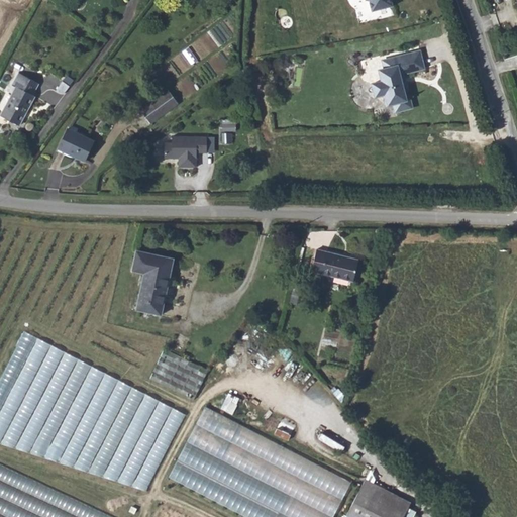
[(368,0),(371,10),(392,6),(391,0),(368,0)]
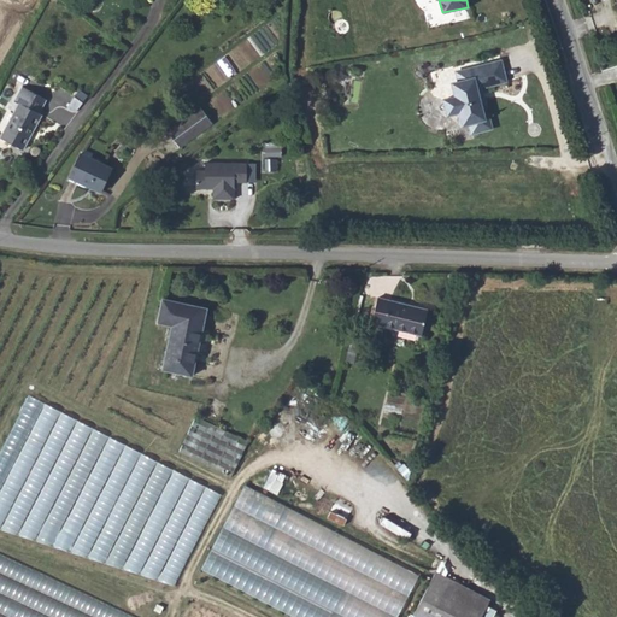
[(240,45),(252,60),(263,52),(250,36),(240,45)]
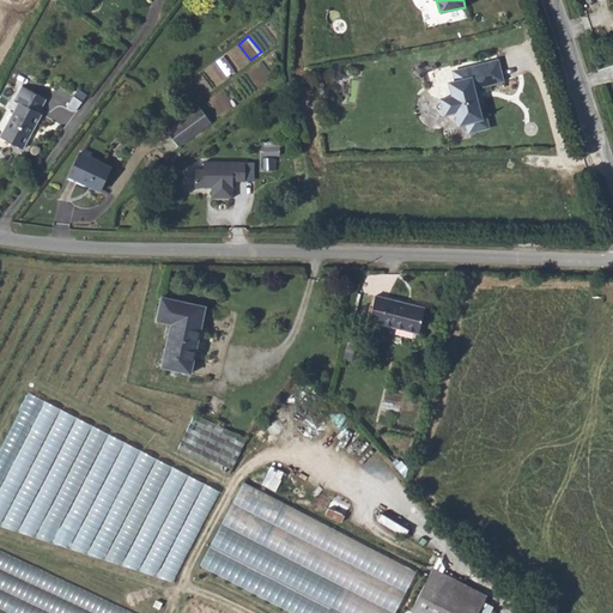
[(477,86),(502,80),(497,60),(455,70),(457,79),(455,80),(457,90),(451,91),(453,96),(456,110),(456,114),(463,113),(466,121),(468,121),(471,131),(487,126),(485,115),(480,116),(474,92),(478,92),(477,86)]
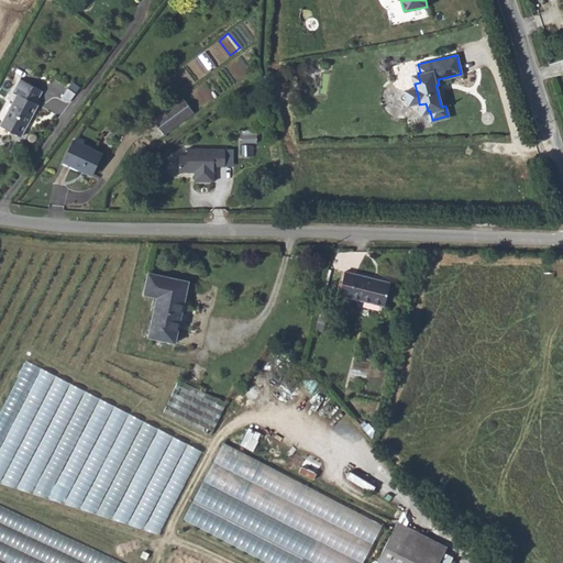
[(24,81),(0,123),(0,124),(21,136),(37,105),(35,103),(42,91),(24,81)]
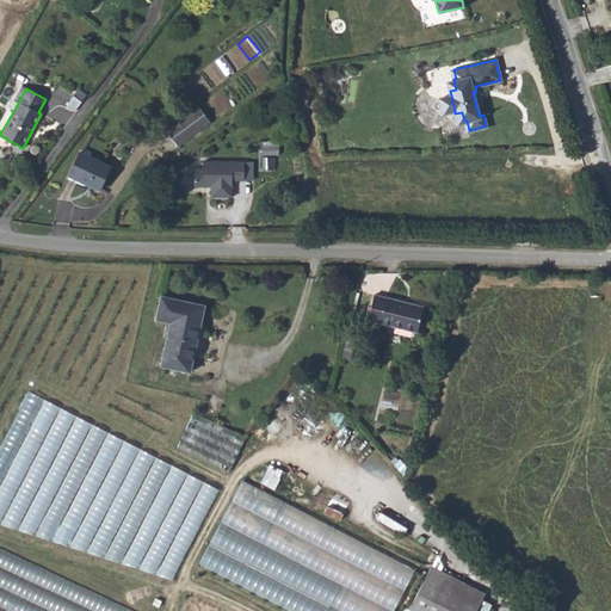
[(76,94),(85,100),(88,94),(81,90),(76,94)]
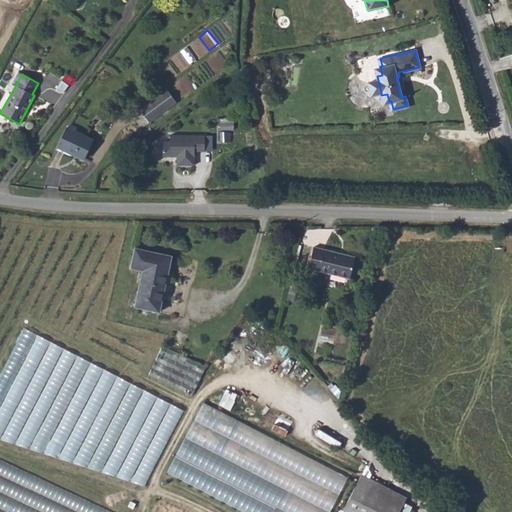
[(64,90),(66,90),(71,84),(64,79),(63,80),(57,88),(59,90),(62,90),(64,90)]
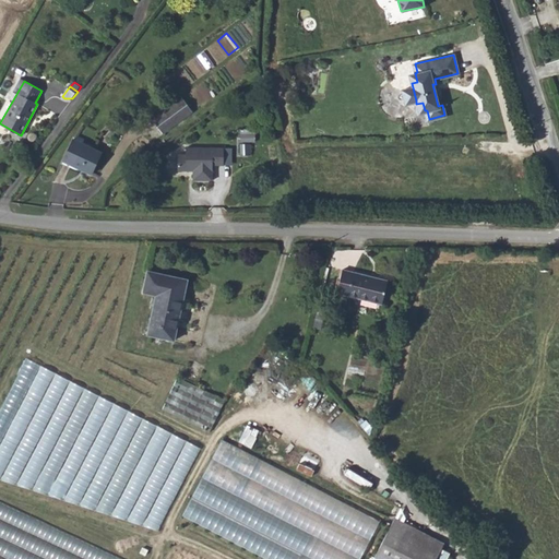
[(416,100),(413,87),(402,90),(405,103),(416,100)]
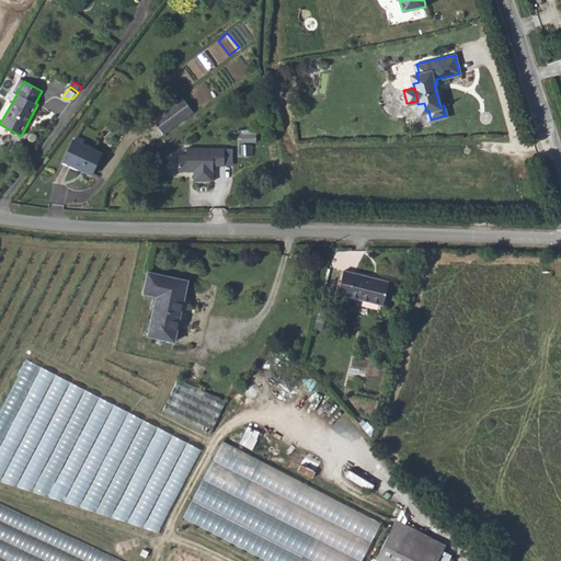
[(165,134),(195,111),(184,95),(165,111),(155,118),(165,134)]
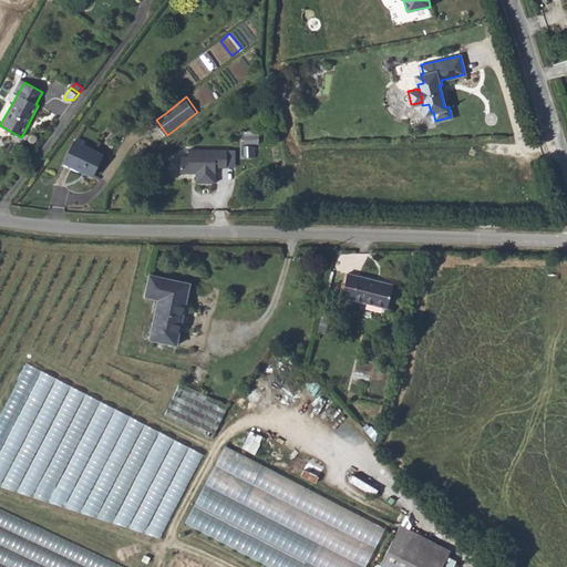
[(92,176),(103,154),(73,140),(63,162),(92,176)]
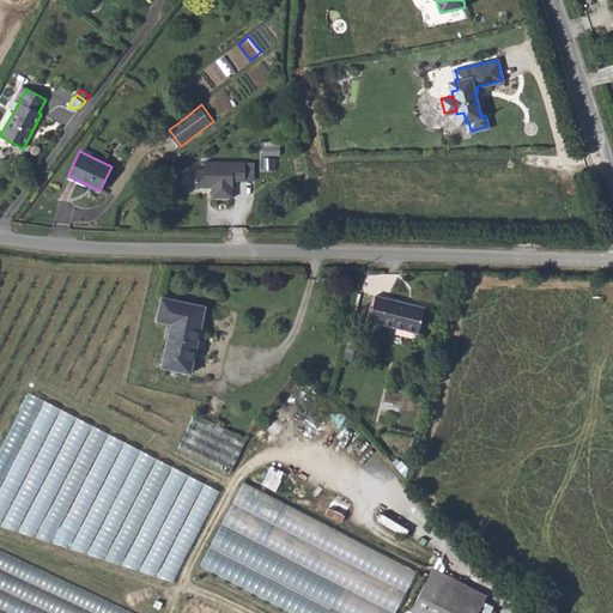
[(204,176),(194,176),(194,202),(210,202),(211,194),(232,194),(232,180),(247,180),(246,161),(234,159),(218,159),(218,167),(205,167),(204,176)]
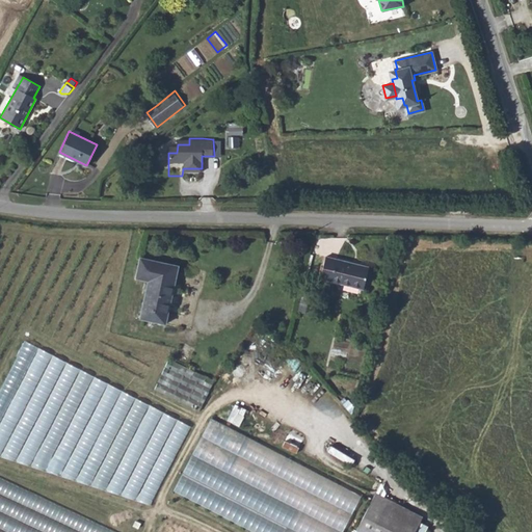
[(325,256),(320,278),(363,289),(369,266),(325,256)]
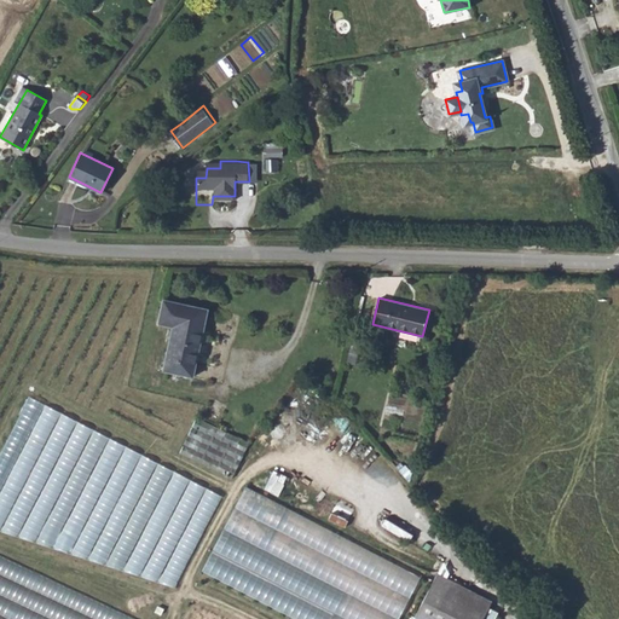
[(192,377),(207,308),(163,300),(158,323),(172,327),(163,370),(192,377)]
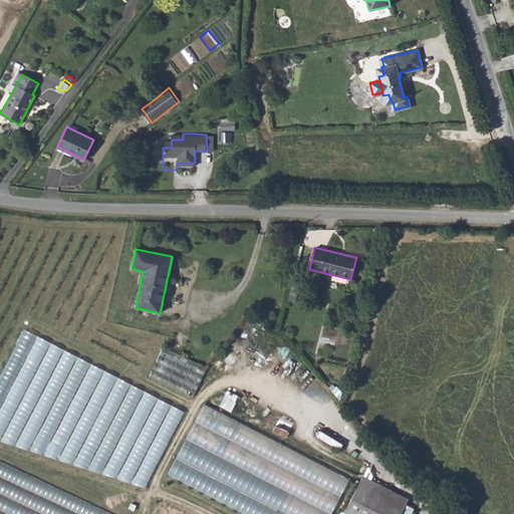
[(182,411),(24,330),(0,377),(0,442),(143,487),(182,411)]
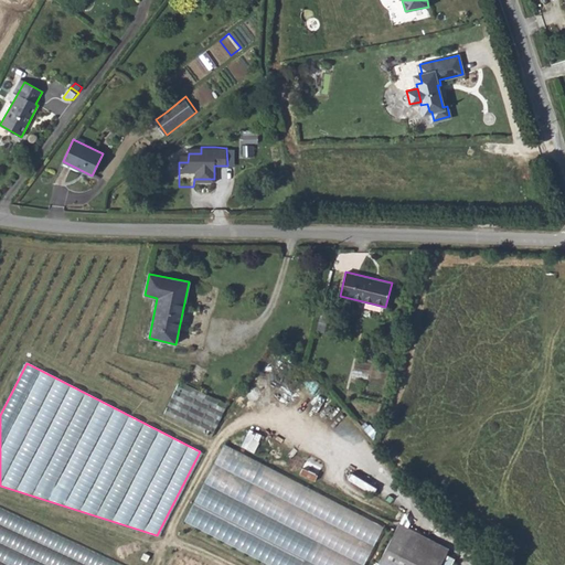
[(213,436),(228,403),(180,380),(164,412),(213,436)]
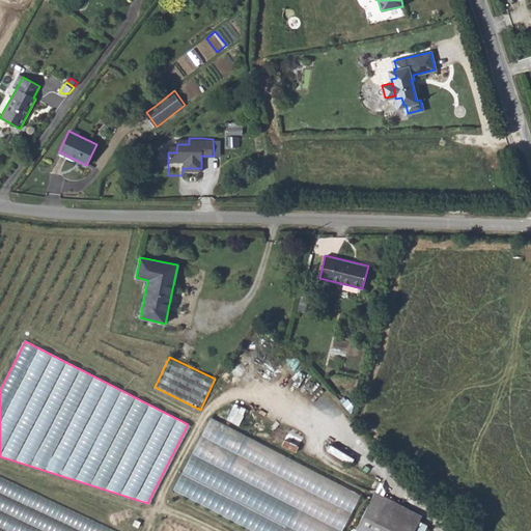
[(234,402),(228,419),(240,423),(246,408),(234,402)]
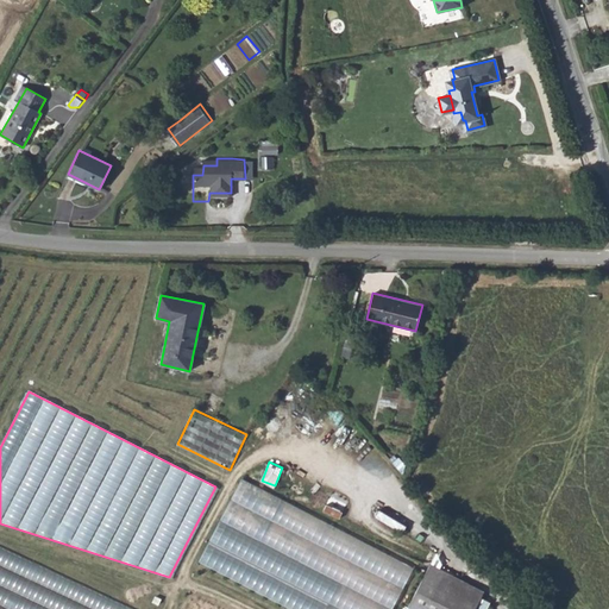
[(390,608),(414,566),(242,476),(196,560),(288,608),(390,608)]
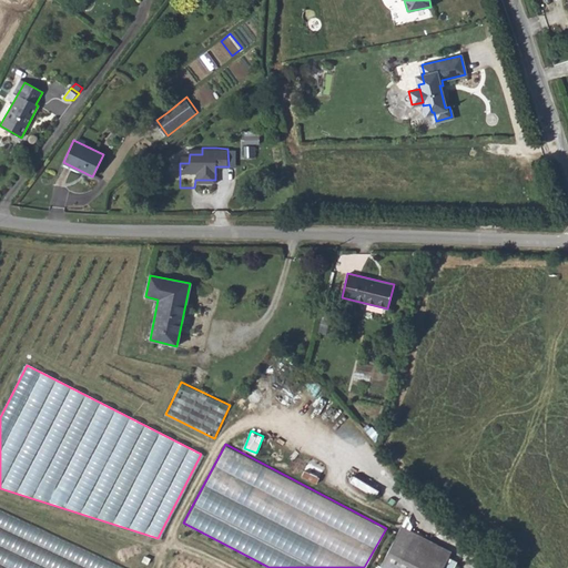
[(121,567),(0,508),(0,567),(121,567)]
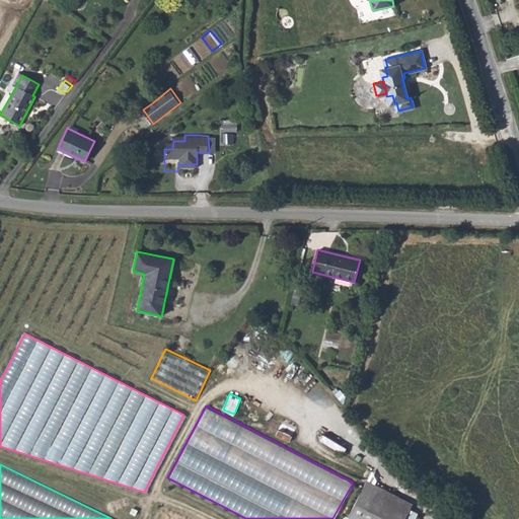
[(361,491),(406,514),(412,504),(367,480),(361,491)]
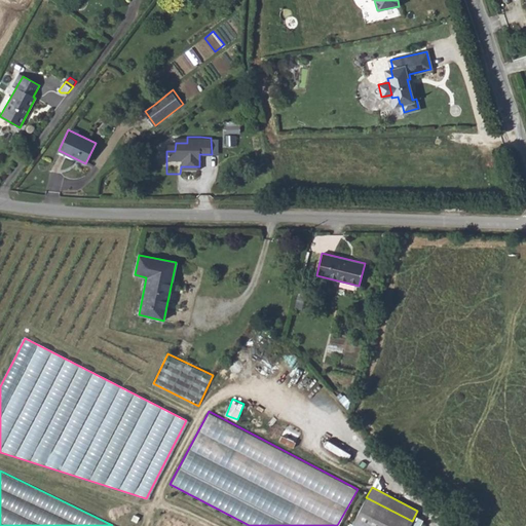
[(366,497),(351,525),(409,525),(412,521),(366,497)]
